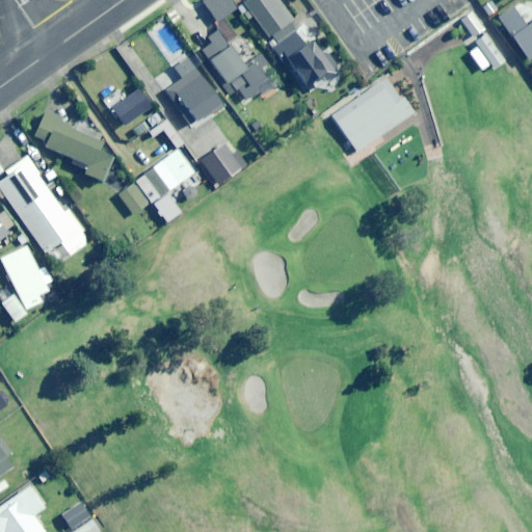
[(224,17),(237,8),(231,0),(203,0),(222,28),(208,37),(213,44),(201,52),(230,94),(238,88),(247,102),(260,92),(264,98),(282,85),(260,54),(243,65),(230,46),(240,38),(224,17)]
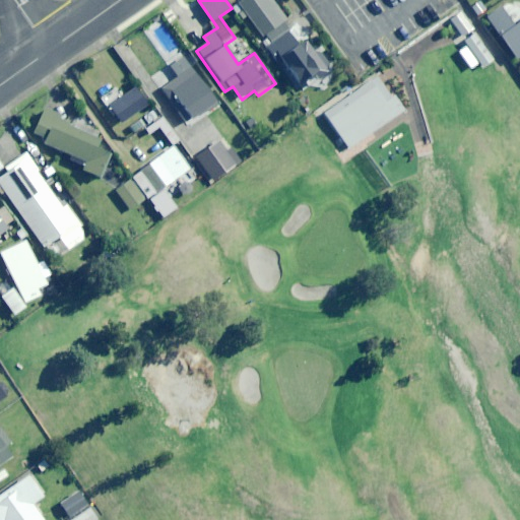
[(263,36),(286,18),(272,0),(242,0),(234,6),(243,18),(248,14),(263,36)]
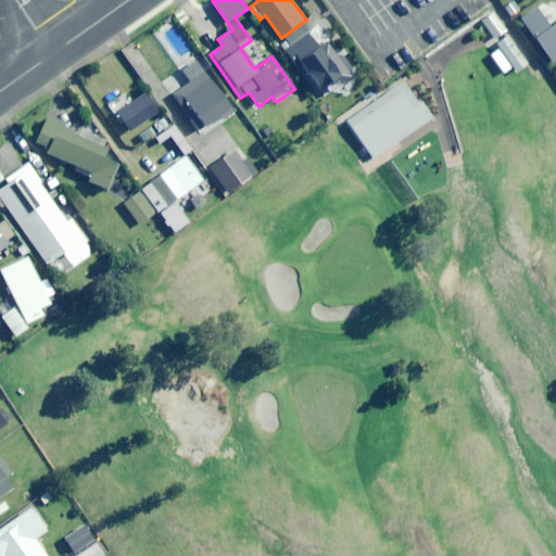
[(555,60),(555,23),(551,27),(538,8),(521,20),(553,63),(555,60)]
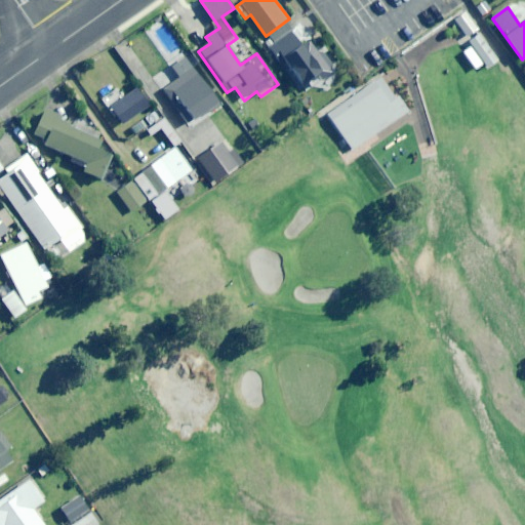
[(468,36),(478,29),(466,12),(455,19),(468,36)]
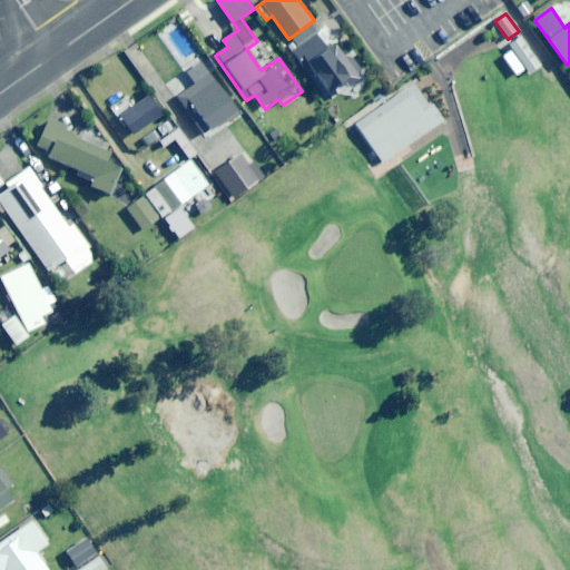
[(314,26),(297,37),(303,43),(297,49),(325,87),(338,95),(364,76),(338,42),(328,50),(317,33),(318,32),(314,26)]
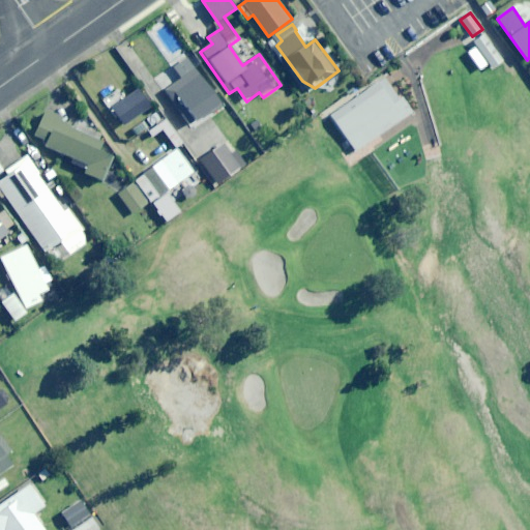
[(492,68),(502,61),(483,34),(473,40),(492,68)]
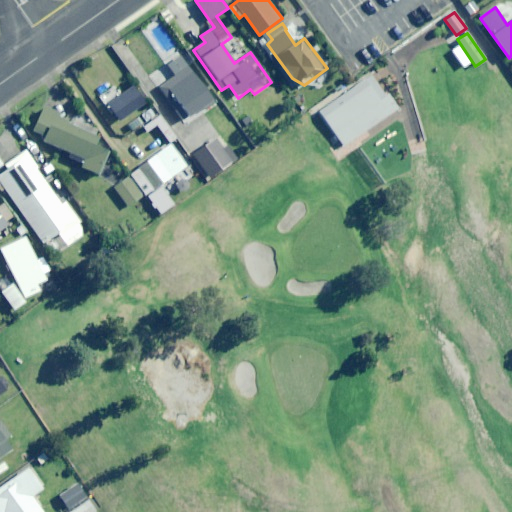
[(189,117),(212,100),(189,67),(161,87),(165,92),(169,89),(189,117)]
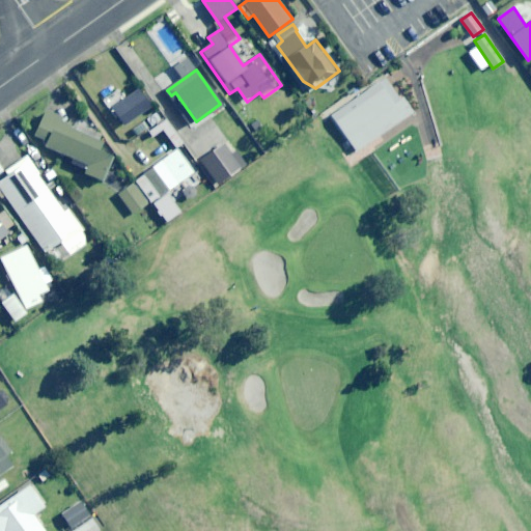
[(382,79),(330,116),(356,151),(408,115),(382,79)]
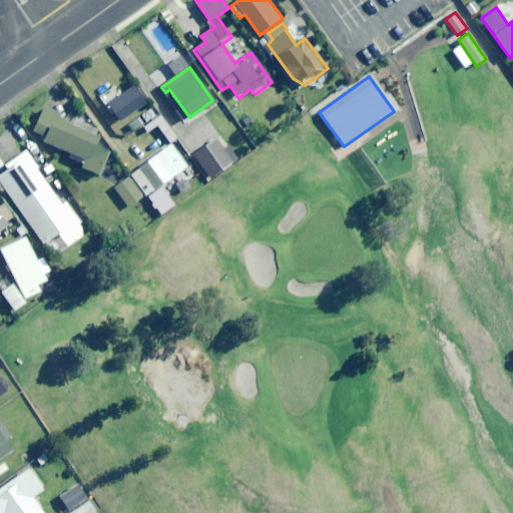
[(132,87),(122,95),(117,88),(104,97),(121,121),(144,103),(132,87)]
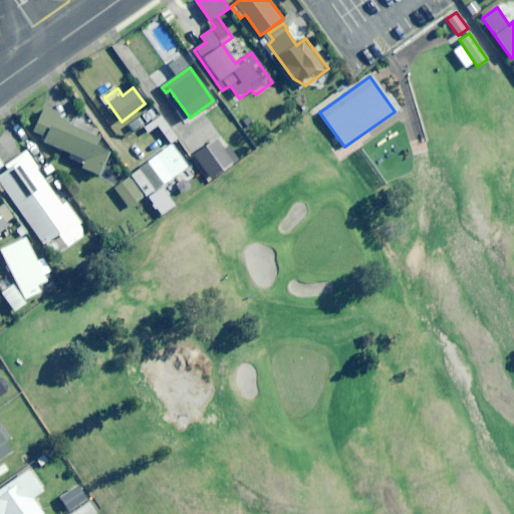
[(156,116),(149,106),(125,123),(133,134),(156,116)]
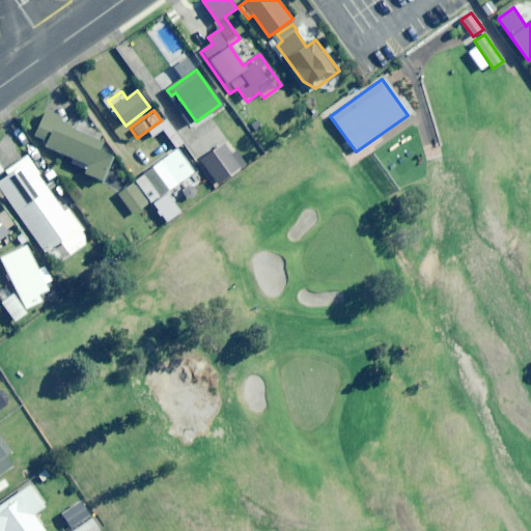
[(78,119),(74,128),(48,111),(33,135),(85,167),(84,170),(99,179),(113,158),(99,149),(104,142),(98,138),(101,133),(78,119)]
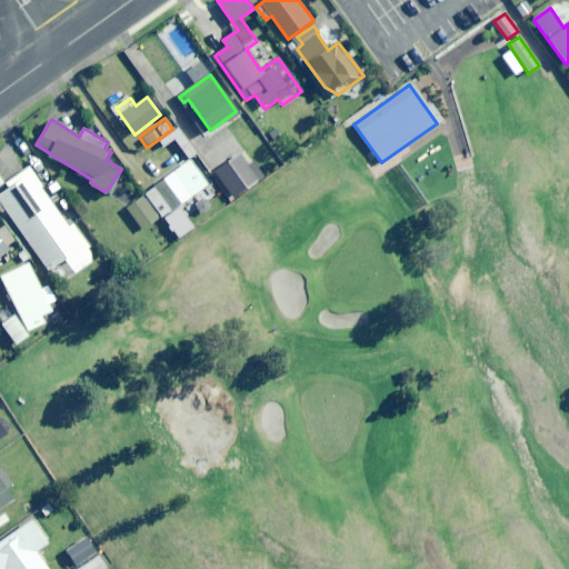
[(231,191),(251,177),(237,158),(217,172),(231,191)]
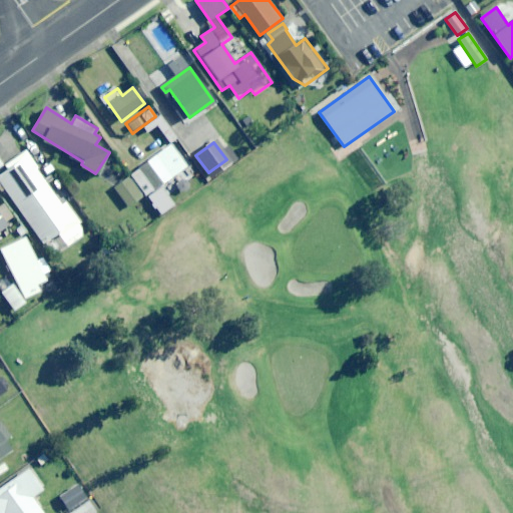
[(144,164),(129,175),(144,195),(186,166),(171,144),(143,163),(144,164)]
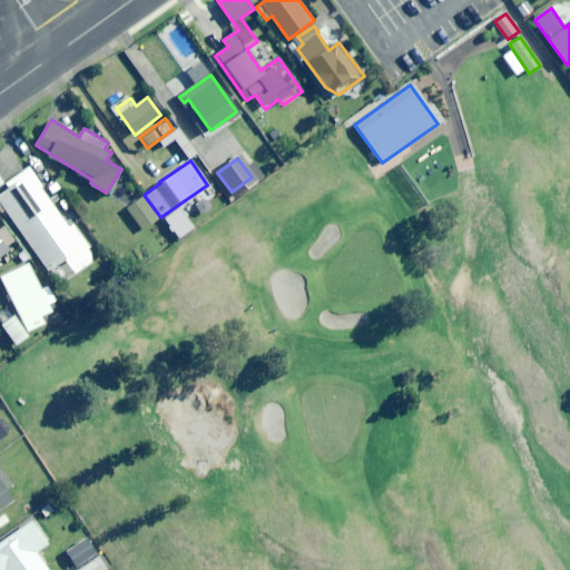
[(72,224),(68,227),(29,167),(7,182),(10,186),(0,192),(0,198),(47,271),(64,259),(72,275),(96,259),(72,224)]
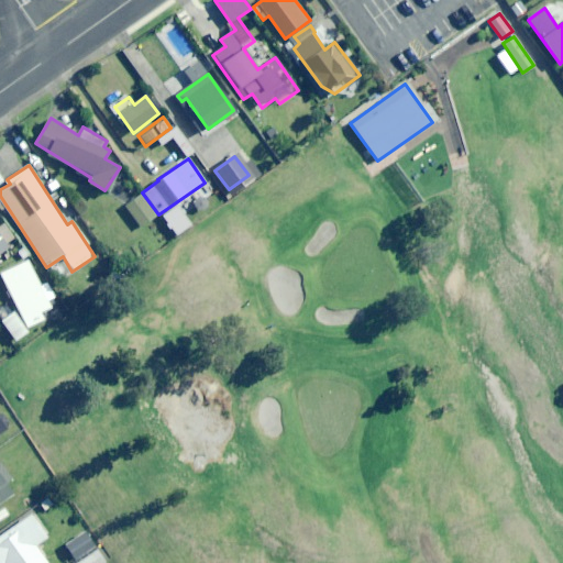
[(142,227),(158,214),(142,192),(127,203),(142,227)]
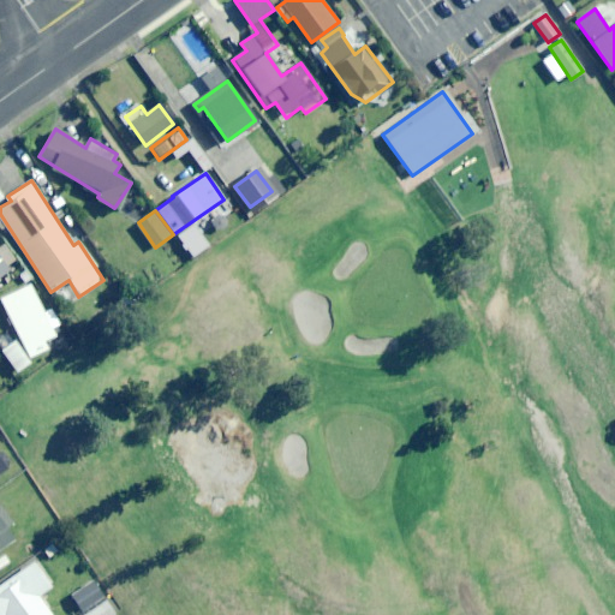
[(13,260),(0,239),(0,275),(7,270),(5,266),(13,260)]
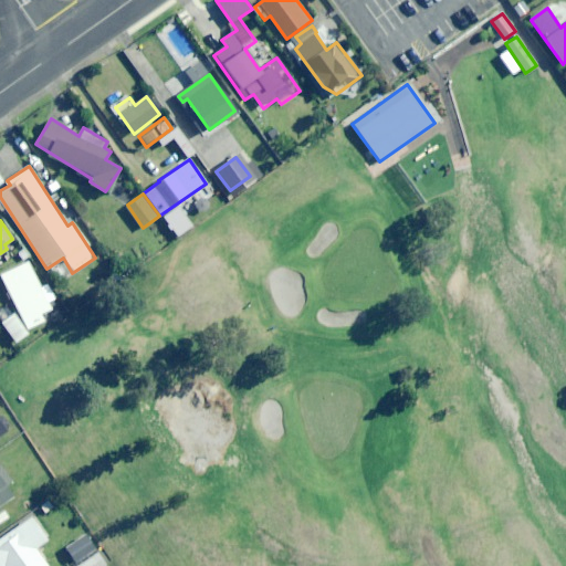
[(316,260),(343,232),(333,222),(306,250),(316,260)]
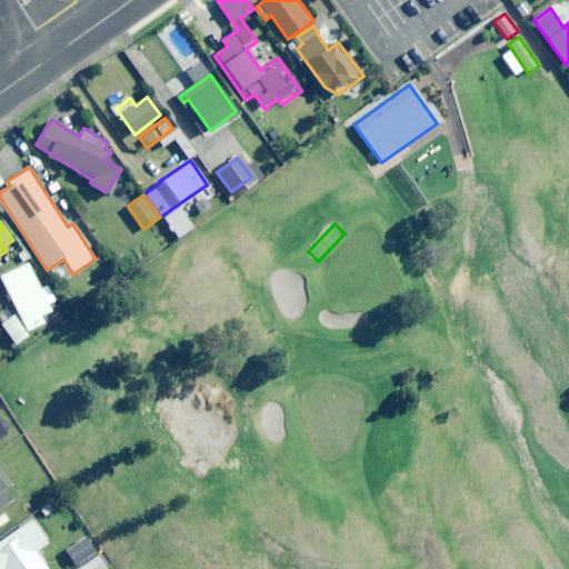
[(19,313),(18,315),(27,332),(45,323),(41,316),(51,311),(28,262),(0,276),(19,313)]
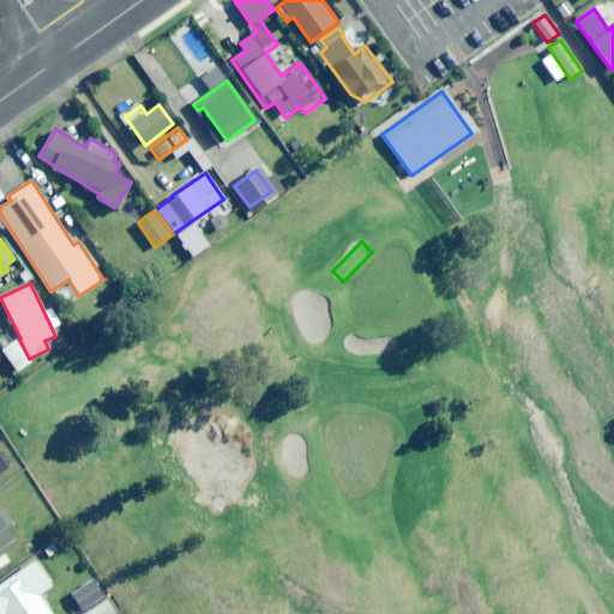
[(31,363),(29,359),(19,339),(2,347),(14,371),(31,363)]
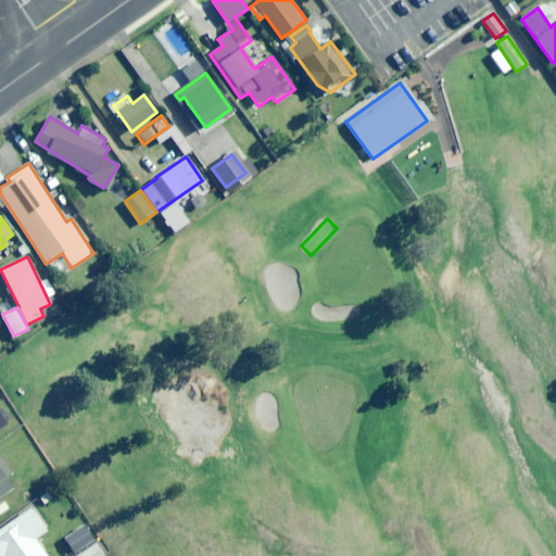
[(0,514),(10,507),(2,496),(14,489),(7,477),(12,474),(2,458),(0,459),(0,514)]
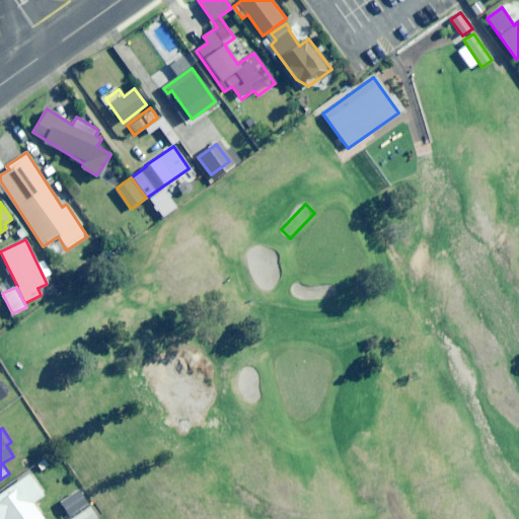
[(44,518),(32,503),(44,496),(28,473),(0,493),(0,518),(44,518)]
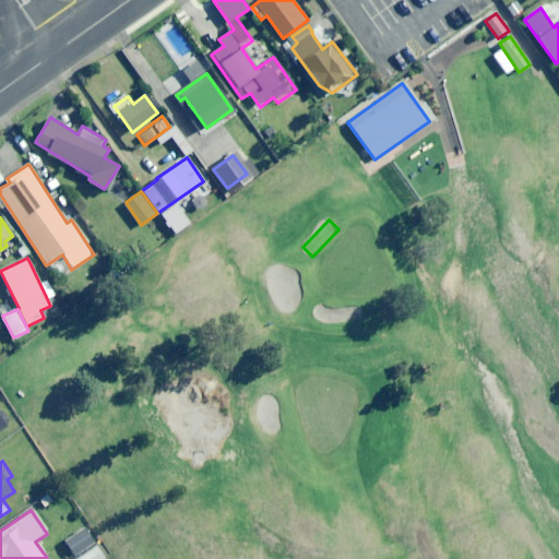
[(74,558),(105,558),(106,558),(86,527),(64,542),(74,558)]
